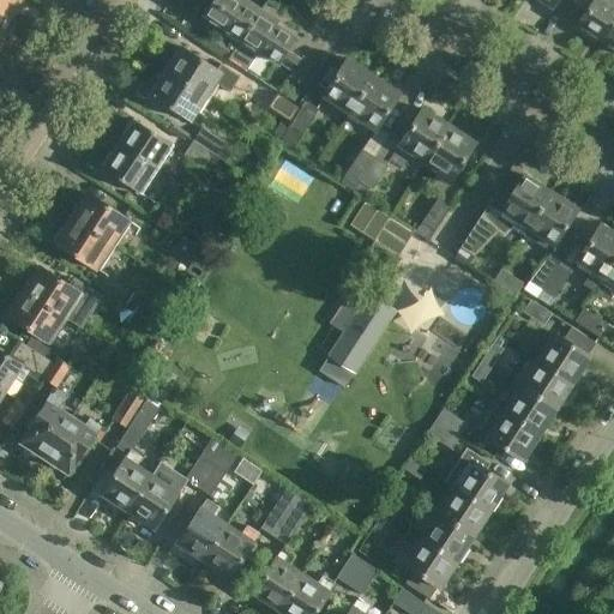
[(0,0),(0,12),(8,18),(18,5),(20,0),(0,0)]
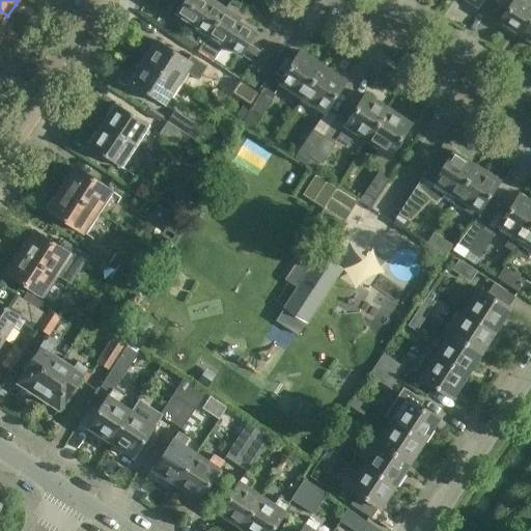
[(207,36),(223,11),(208,2),(206,4),(198,0),(185,0),(172,20),(172,21),(175,16),(179,18),(207,36)]
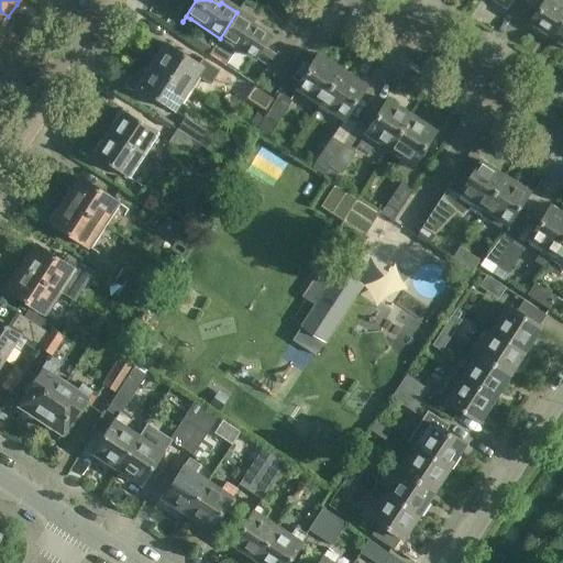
[(510,0),(520,0),(526,3),(527,0),(489,0),(505,10),(510,0)]
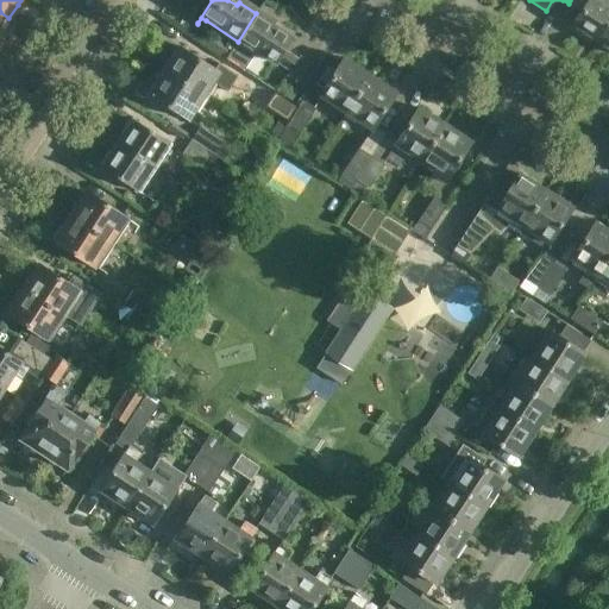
[(608,0),(570,0),(569,4),(582,11),(572,26),(597,42),(608,23),(608,0)]
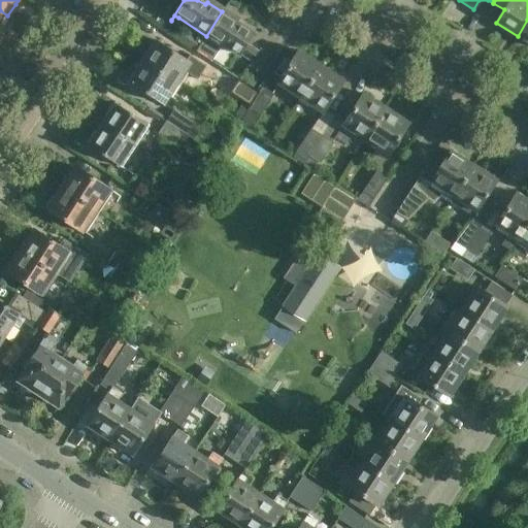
[(222,11),(206,36),(204,40),(201,44),(195,53),(210,63),(211,63),(222,45),(239,57),(240,56),(253,64),(250,69),(261,76),(273,59),(261,51),(259,54),(246,46),(254,35),(236,24),(237,22),(231,18),(222,11)]
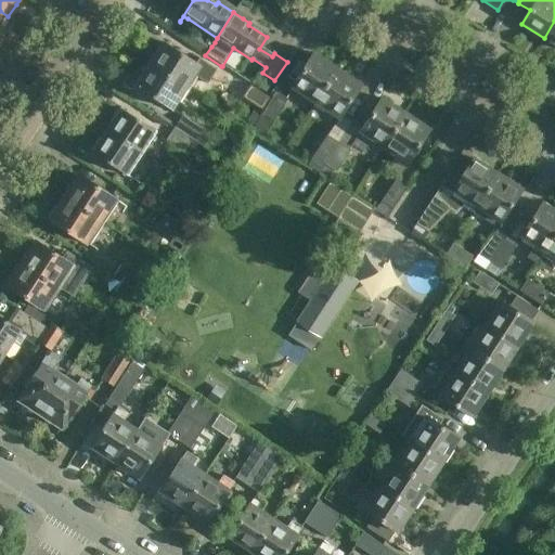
[(554,21),(544,38),(554,46),(554,21)]
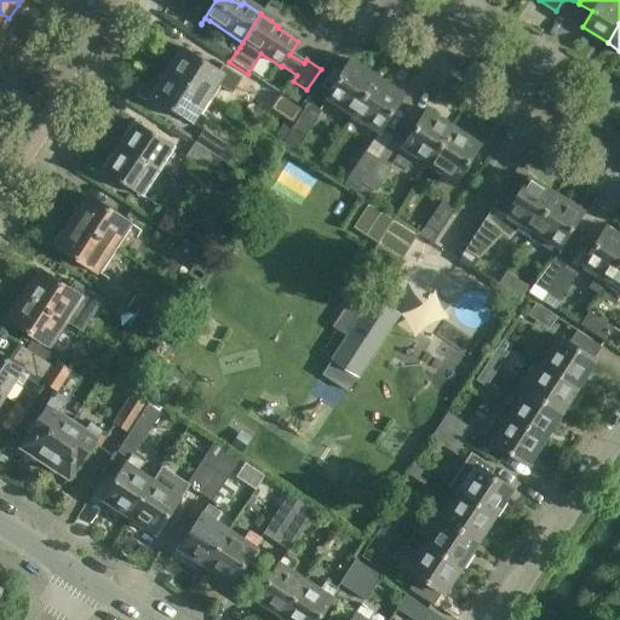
[(236,52),(208,33),(201,42),(227,59),(225,59),(227,61),(229,62),(236,52)]
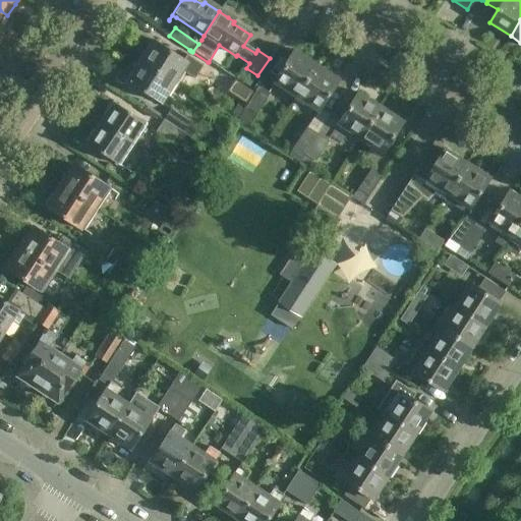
[(235,79),(209,62),(208,62),(192,52),(190,51),(184,60),(155,42),(148,51),(145,49),(137,61),(173,83),(186,63),(227,90),(235,79)]
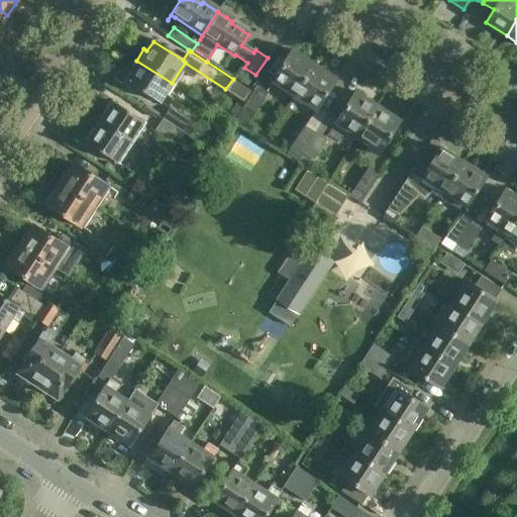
[(291,101),(312,67),(291,54),(291,53),(291,52),(271,82),(272,83),(272,82),(284,90),(281,94),(291,101)]
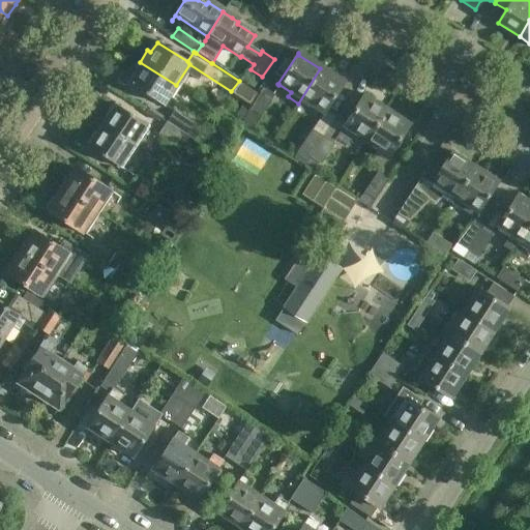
[(163,107),(163,106),(176,85),(140,62),(133,72),(136,75),(129,85),(163,107)]
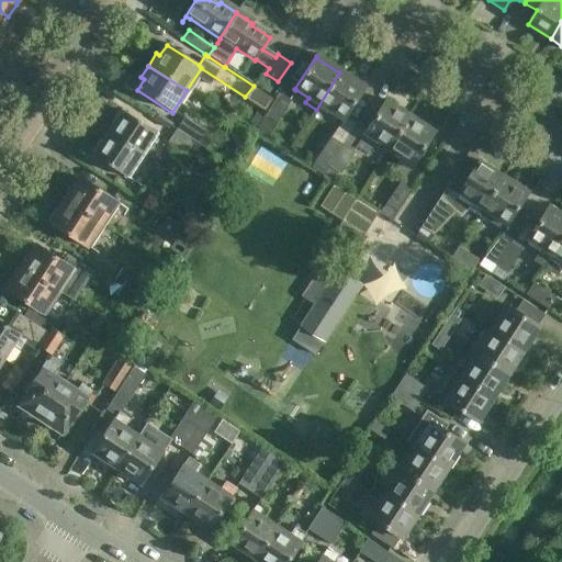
[(339,72),(316,110),(325,115),(328,111),(341,119),(341,120),(343,121),(363,88),(362,87),(362,88),(339,72)]
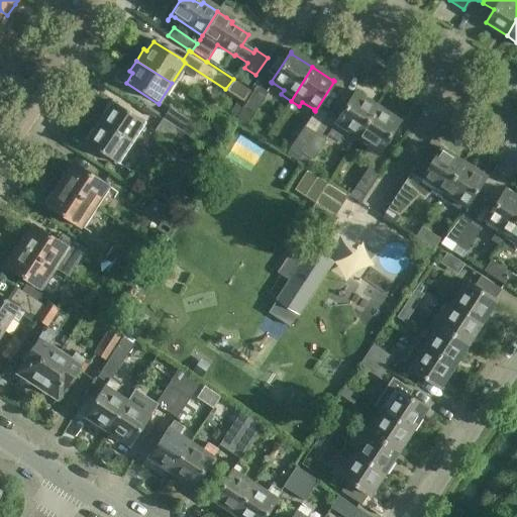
[(246,127),(267,93),(255,87),(235,121),(246,127)]
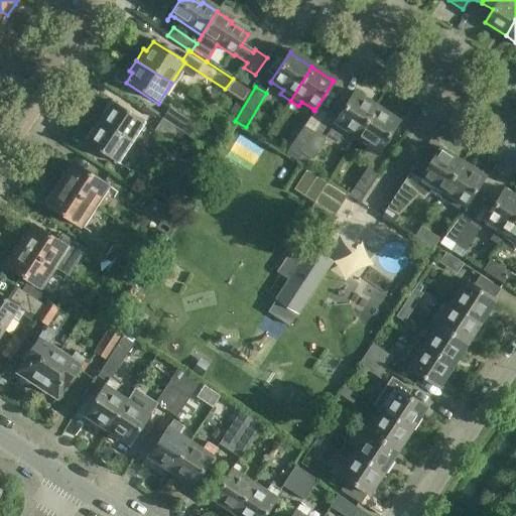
[(375,109),(355,96),(356,95),(355,94),(326,137),(327,138),(327,137),(336,142),(342,134),(354,142),(375,109)]
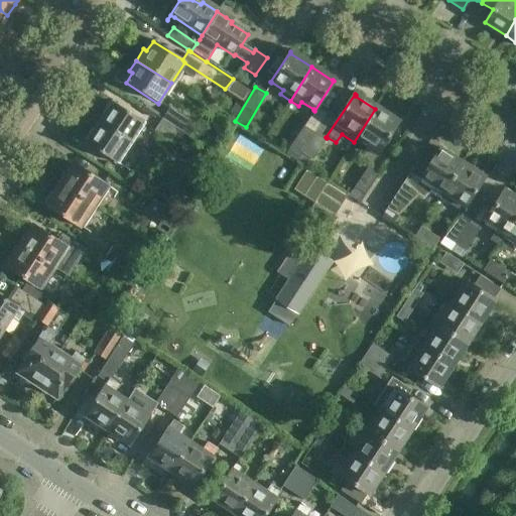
[(100,124),(132,145),(145,124),(113,103),(100,124)]
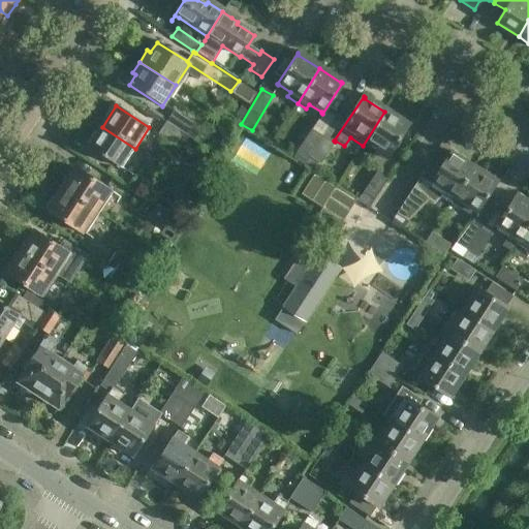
[(174,112),(173,114),(166,123),(188,137),(194,141),(200,130),(174,112)]
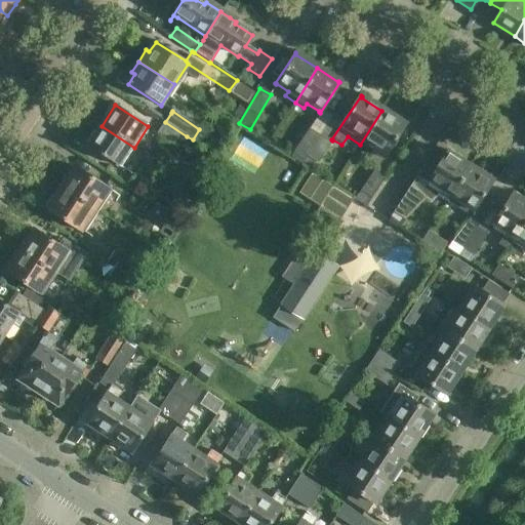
[(381,111),(360,145),(372,153),(367,161),(375,167),(375,168),(376,168),(405,124),(404,124),(381,111)]
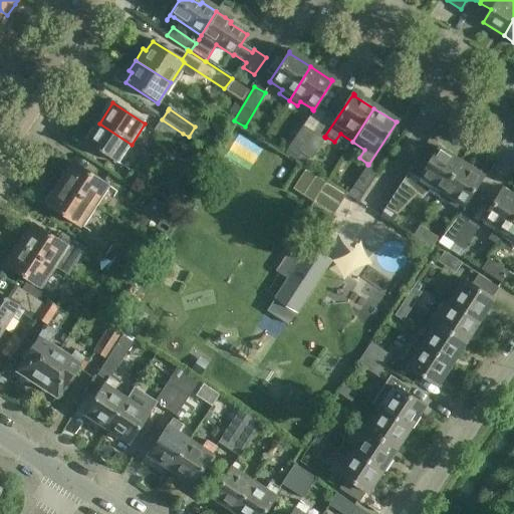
[(162,119),(153,132),(170,143),(176,134),(180,138),(183,134),(162,119)]
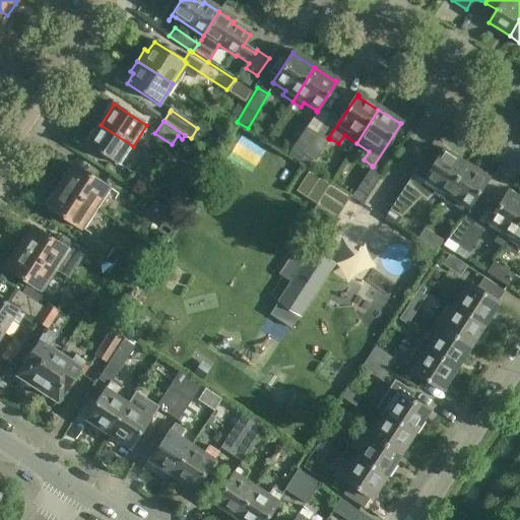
[(133,146),(101,125),(87,145),(119,167),(133,146)]
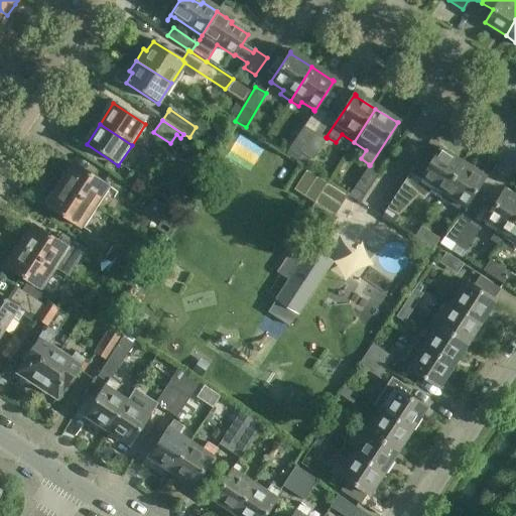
[(303,126),(285,154),(296,161),(314,133),(303,126)]
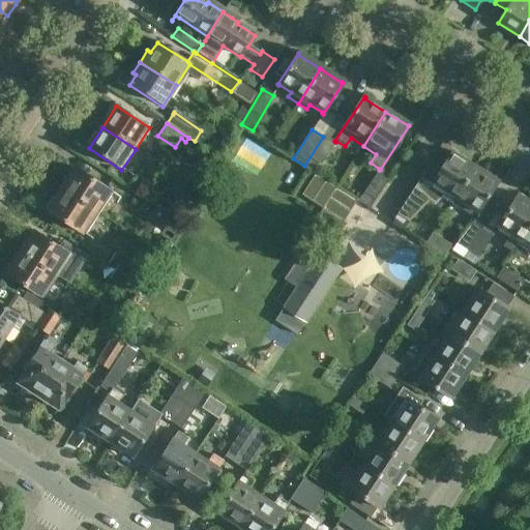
[(320,165),(333,144),(323,137),(304,166),(304,167),(305,165),(308,167),(313,160),(320,165)]
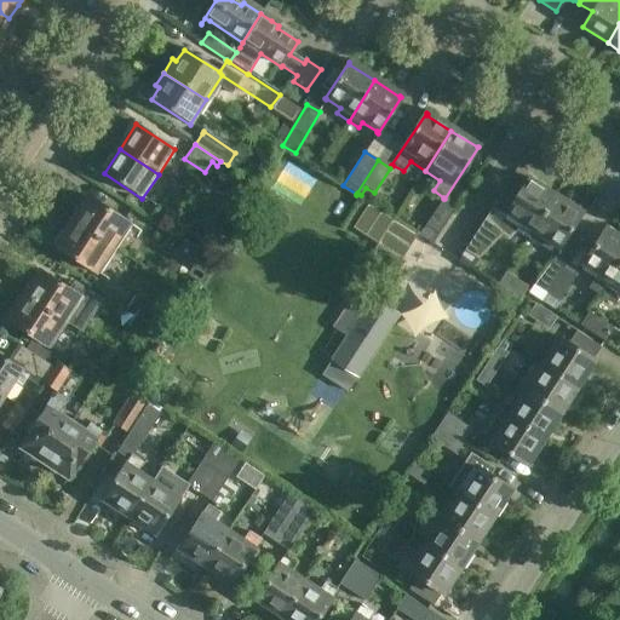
[(480,227),(464,252),(476,260),(477,259),(503,235),(507,240),(518,230),(528,236),(554,197),(529,181),(529,179),(528,179),(506,214),(495,207),(497,204),(495,202),(480,227)]
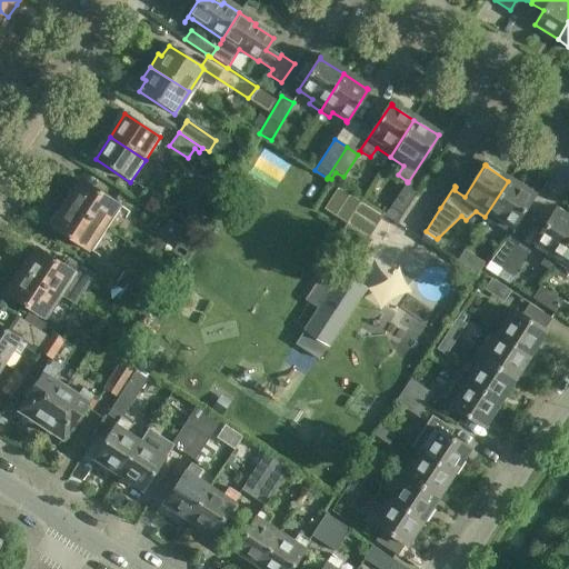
[(156,167),(151,175),(163,182),(168,173),(156,167)]
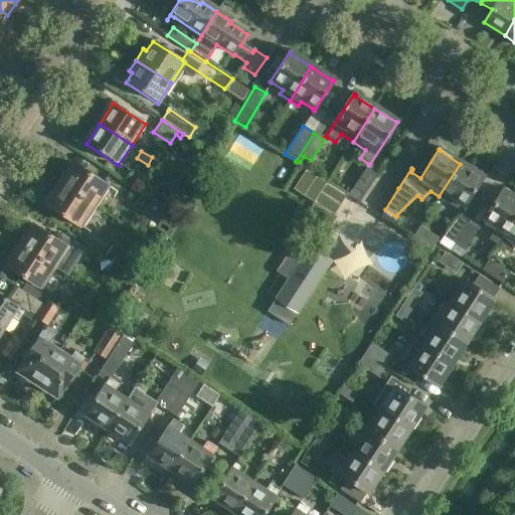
[(59,185),(93,206),(106,186),(73,164),(59,185)]
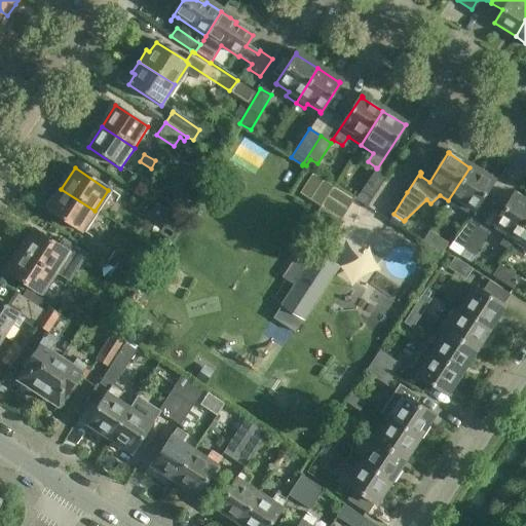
[(470,167),(448,200),(458,207),(460,202),(473,211),(472,212),(473,212),(493,181),(492,180),(491,181),(470,167)]
